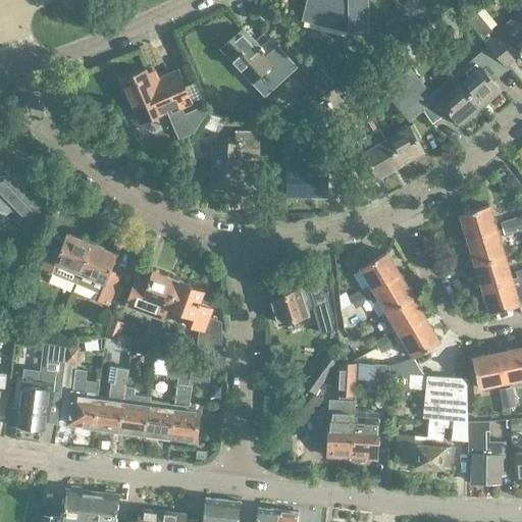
[(308,0),(306,11),(336,17),(334,24),(350,29),(367,29),(366,0),(308,0)]
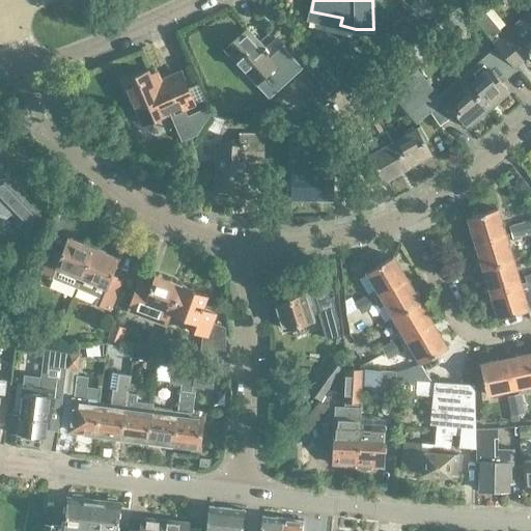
[(428,22),(430,24),(439,15),(423,0),(417,0),(411,6),(428,22)]
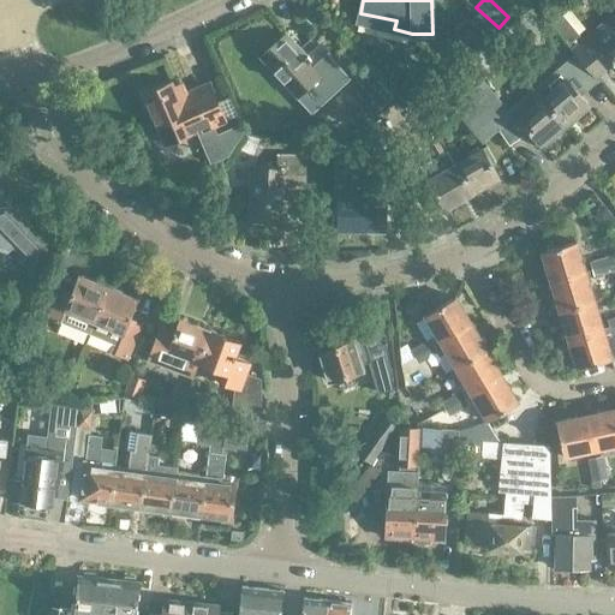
[(573,47),(586,63),(596,53),(608,67),(614,60),(614,11),(584,39),(562,15),(553,23),(573,47)]
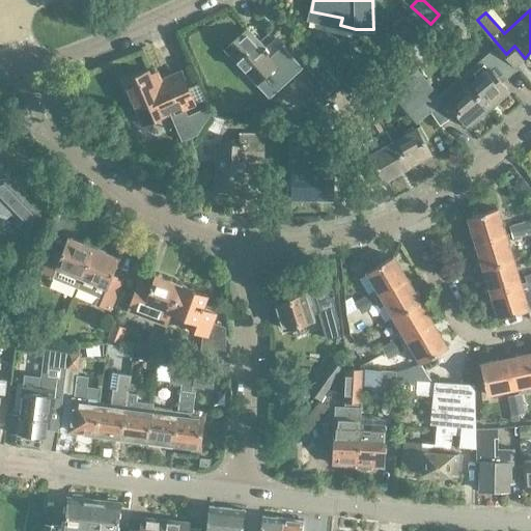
[(436,22),(424,31),(436,46),(447,36),(436,22)]
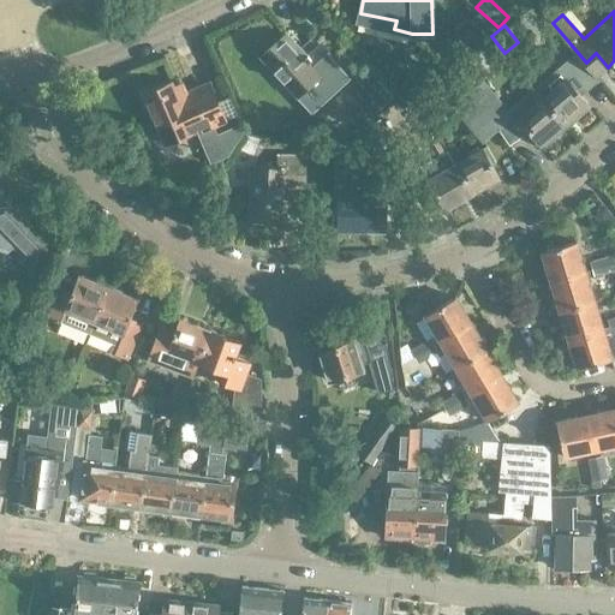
[(309,87),(317,95),(335,78),(323,66),(333,58),(321,45),(308,57),(285,33),(261,57),(298,96),(309,87)]
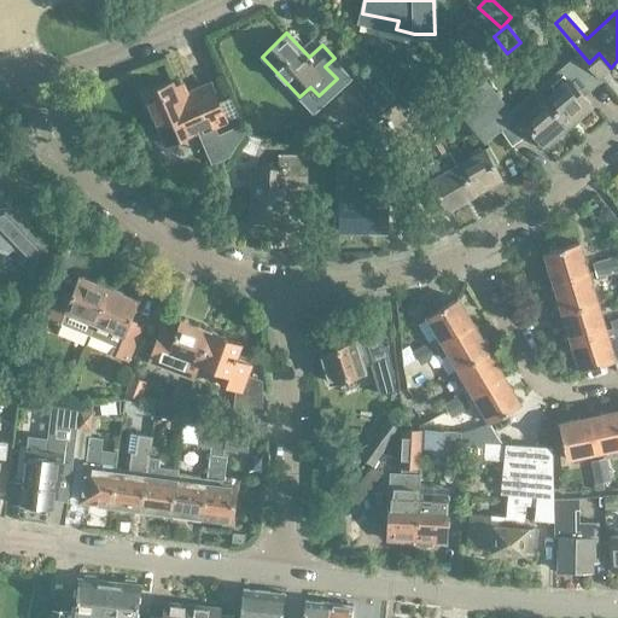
[(571,75),(544,98),(566,123),(590,103),(583,94),(590,88),(579,75),(590,65),(589,63),(576,47),(575,48),(576,50),(563,62),(570,70),(567,71),(571,75)]
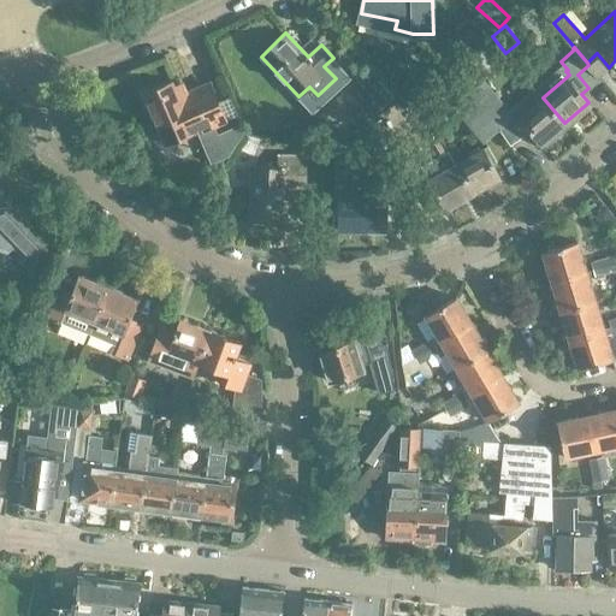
[(466,58),(454,65),(465,82),(477,73),(466,58)]
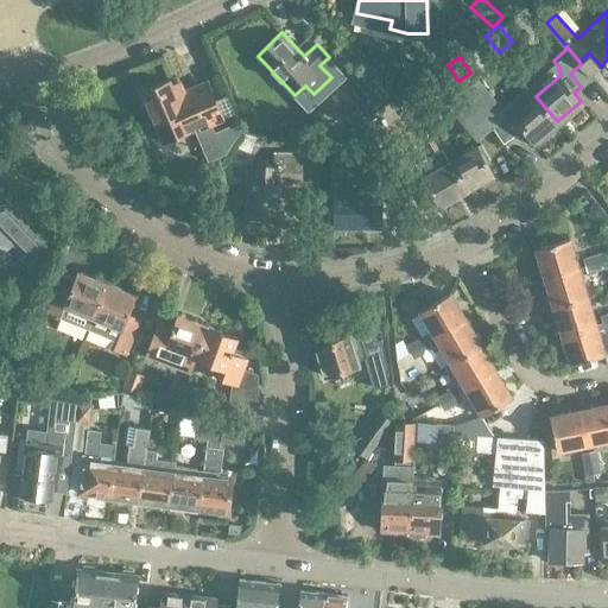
[(557,121),(536,96),(529,87),(502,109),(479,80),(462,94),(493,130),(502,121),(518,139),(525,132),(533,141),(557,121)]
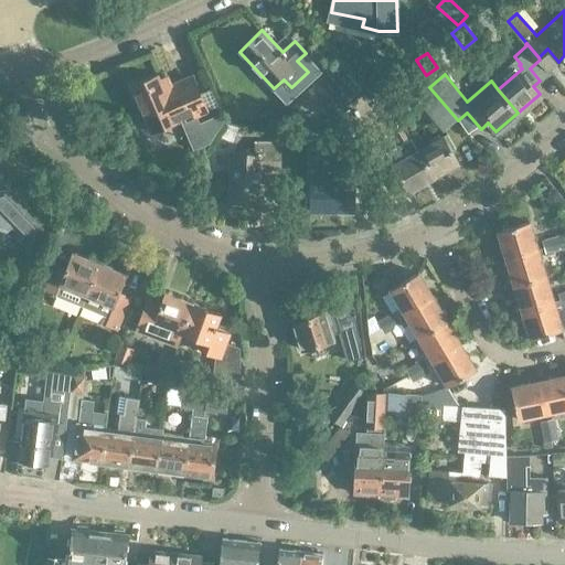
[(132,86),(151,130),(176,120),(174,118),(182,115),(184,119),(205,110),(192,80),(171,88),(166,76),(158,80),(157,75),(132,86)]
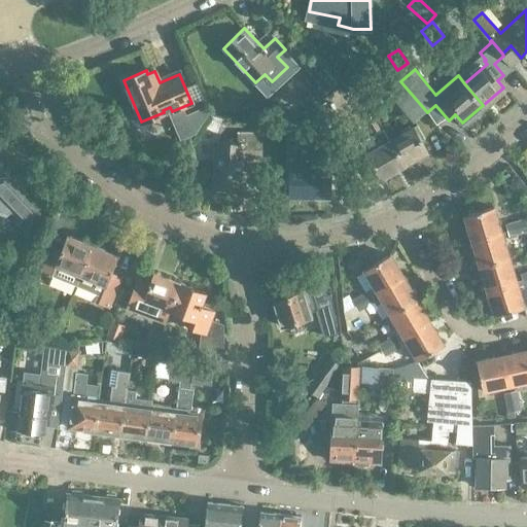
[(413,124),(427,112),(400,81),(387,92),(413,124)]
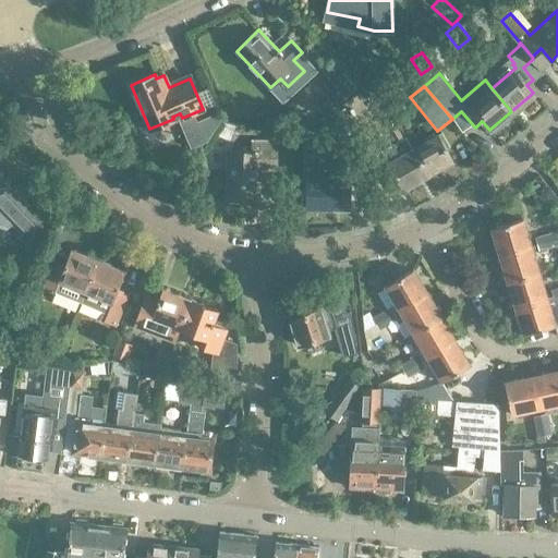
[(331,116),(340,136),(354,130),(344,109),(331,116)]
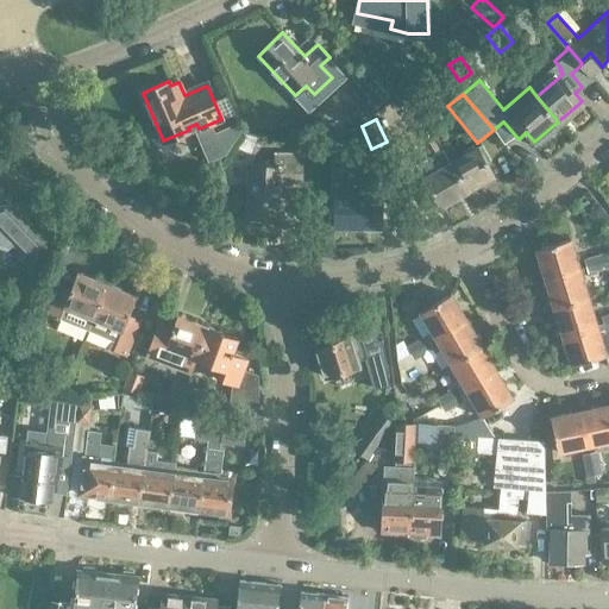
[(478,146),(450,162),(466,192),(495,175),(487,162),(491,159),(482,144),(478,146)]
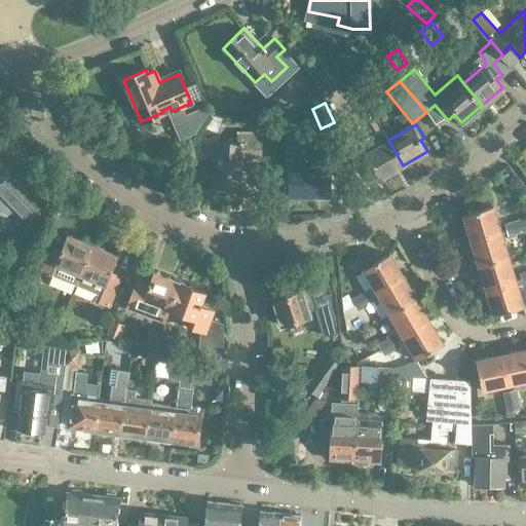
[(215,187),(243,187),(243,159),(261,159),(261,133),(237,133),(237,142),(215,142),(215,171),(212,171),(212,183),(215,183),(215,187)]
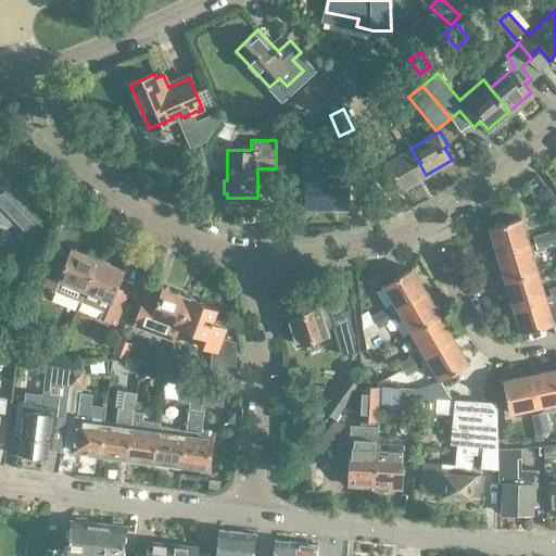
[(386,167),(371,143),(359,150),(374,174),(386,167)]
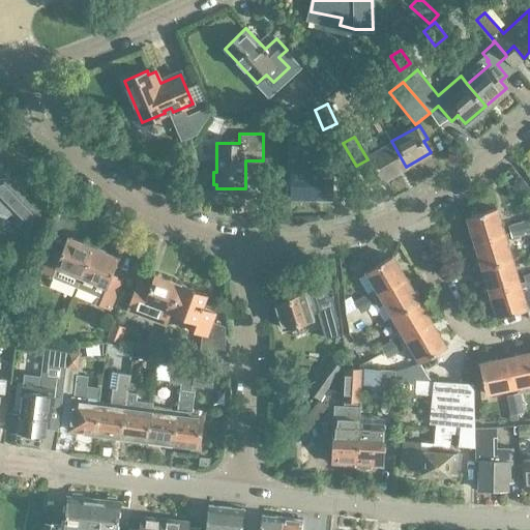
[(316,200),(331,200),(331,169),(322,169),(320,169),(320,150),(320,139),(288,138),(288,169),(291,169),(291,181),(287,181),(287,197),(316,197),(316,200)]
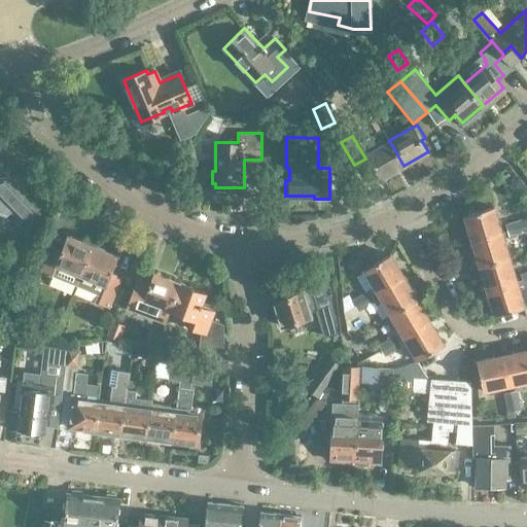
[(403,166),(389,140),(365,153),(380,179),(403,166)]
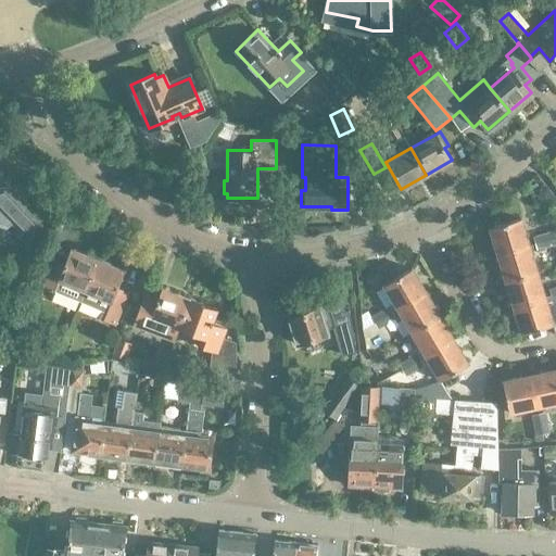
[(0,225),(8,228),(13,224),(19,229),(14,239),(30,248),(42,225),(5,188),(0,189),(0,225)]
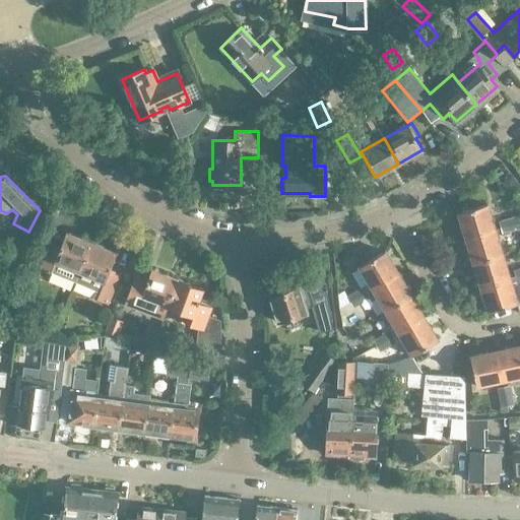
[(458,212),(465,238),(495,229),(488,203),(458,212)]
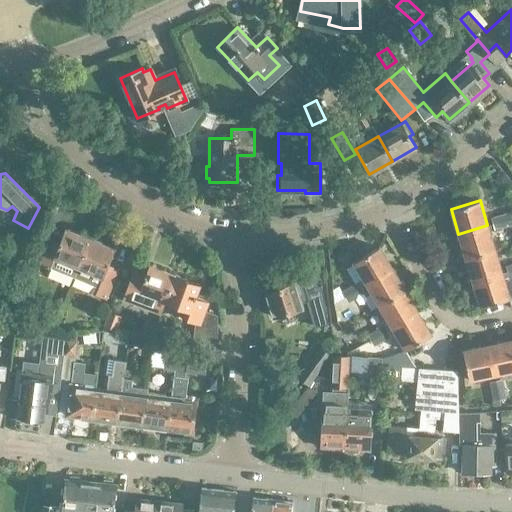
[(491,219),(493,226),(511,220),(510,213),(491,219)]
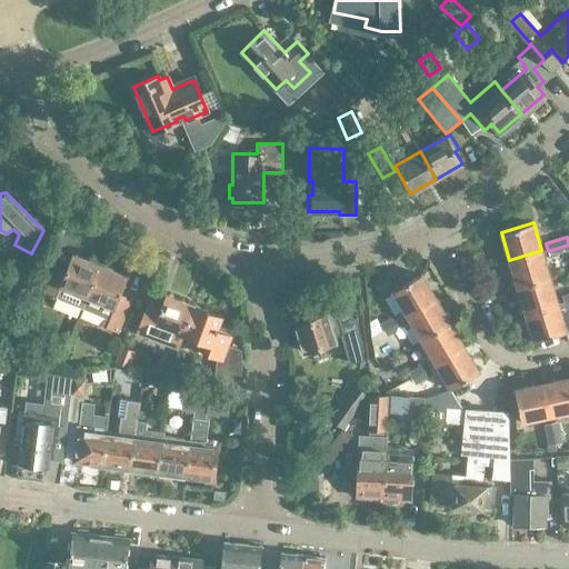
[(548,251),(549,258),(568,251),(568,243),(568,245),(548,251)]
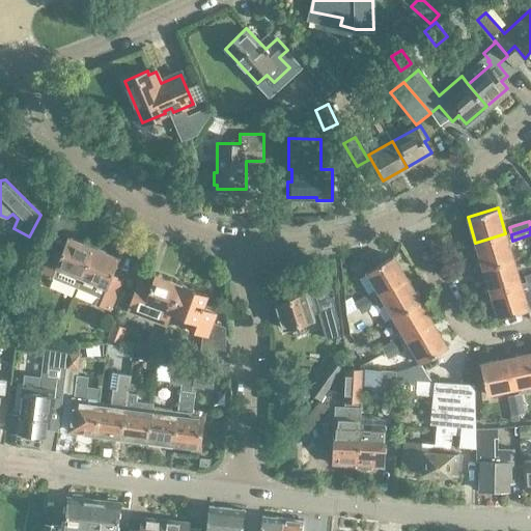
[(475,243),(483,267),(512,258),(505,233),(475,243)]
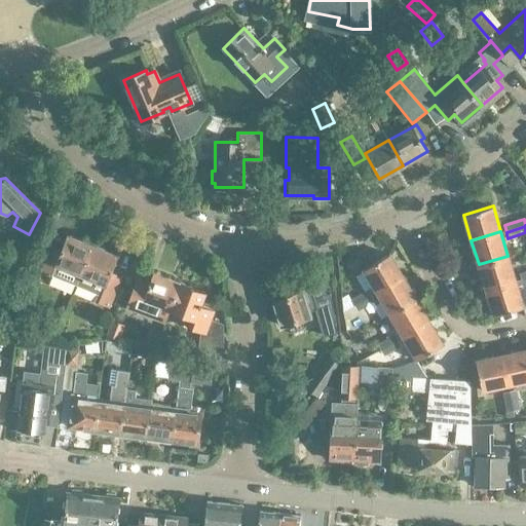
[(78,274),(80,274),(92,243),(95,240),(84,236),(83,239),(68,233),(61,250),(49,246),(40,268),(51,273),(54,268),(70,274),(71,271),(73,272),(72,275),(76,277),(78,274)]
